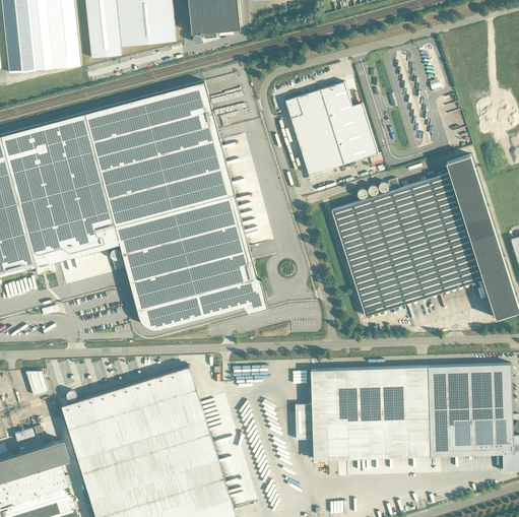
[(79,67),(71,0),(0,0),(8,74),(79,67)]
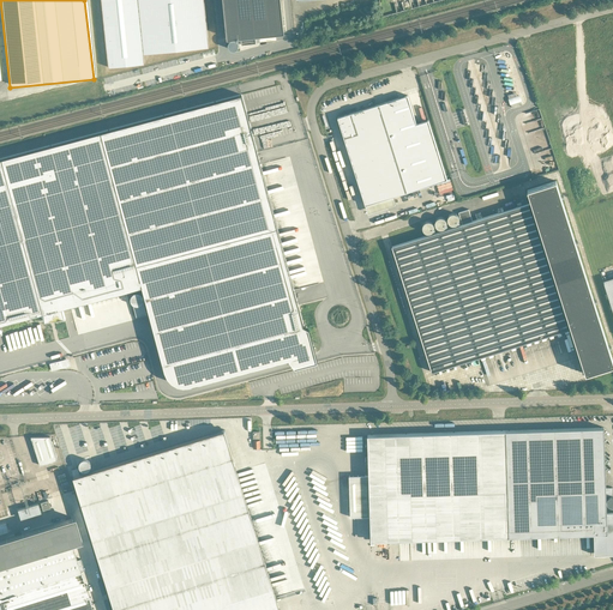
[(208,50),(202,0),(100,0),(108,71),(143,67),(143,58),(208,50)]
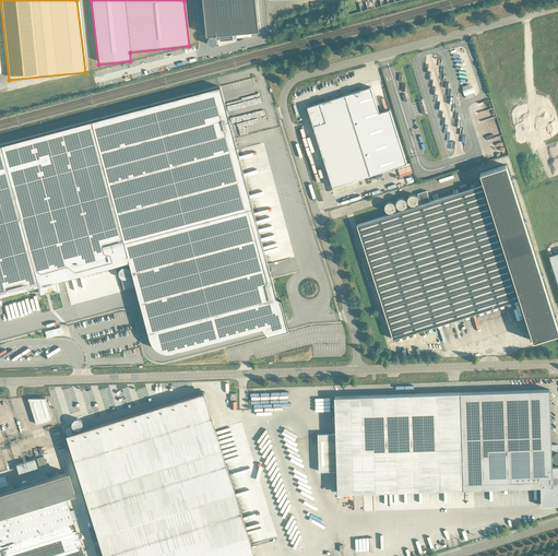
[(201,0),(206,37),(218,36),(218,44),(233,43),(232,35),(258,32),(254,0),(201,0)]
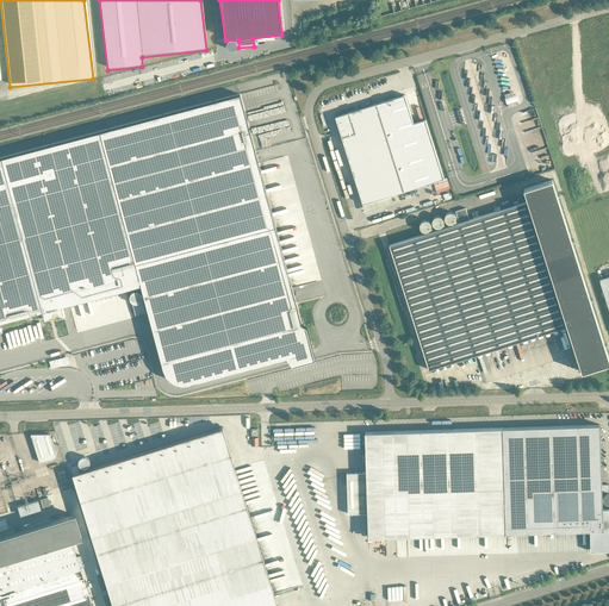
[(390,91),(381,93),(383,100),(392,98),(390,91)]
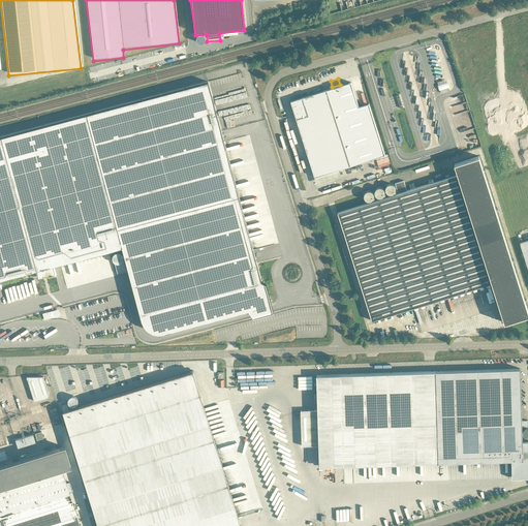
[(442,83),(436,85),(440,96),(448,93),(447,90),(444,91),(442,83)]
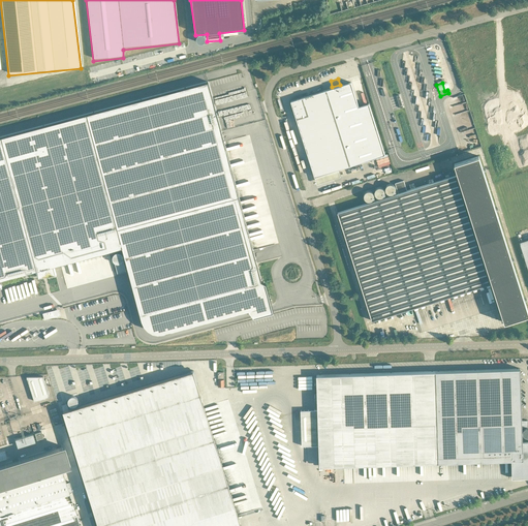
[(260,283),(207,85),(0,140),(0,282),(33,274),(35,276),(38,280),(39,280),(38,276),(44,276),(43,271),(45,270),(48,275),(49,275),(48,270),(52,269),(52,275),(54,278),(55,278),(53,269),(90,258),(122,250),(141,322),(144,328),(147,332),(152,335),(158,336),(163,336),(243,314),(248,313),(253,320),(273,315),(265,286),(260,283)]
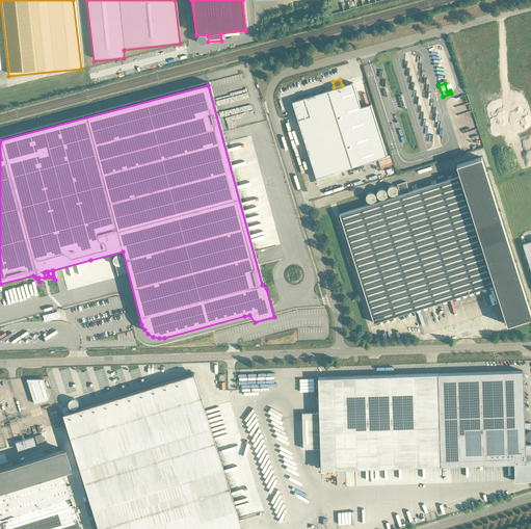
[(387,159),(370,107),(360,110),(352,85),(291,105),(315,181),(316,181),(339,174),(387,159)]
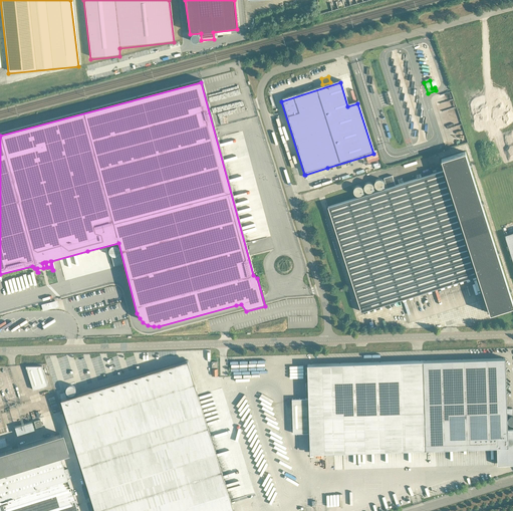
[(512,308),(465,155),(441,163),(444,173),(395,188),(392,179),(382,181),(386,191),(327,209),(360,314),(477,277),(489,316),(512,308)]
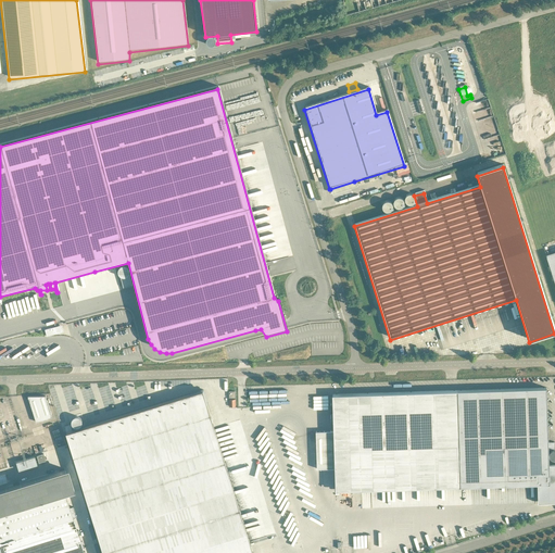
[(554,253),(544,256),(554,289),(554,253)]
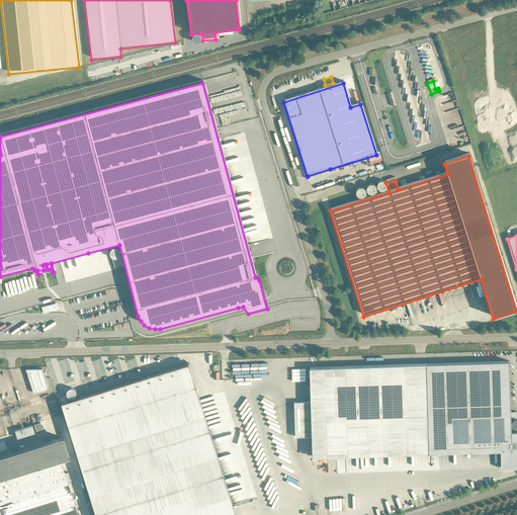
[(122,268),(119,257),(120,256),(120,255),(120,254),(119,253),(119,252),(118,252),(117,251),(116,251),(115,250),(114,250),(113,250),(112,250),(111,251),(111,252),(110,252),(109,253),(109,254),(109,255),(109,256),(109,257),(109,258),(110,259),(111,260),(114,270),(122,268)]
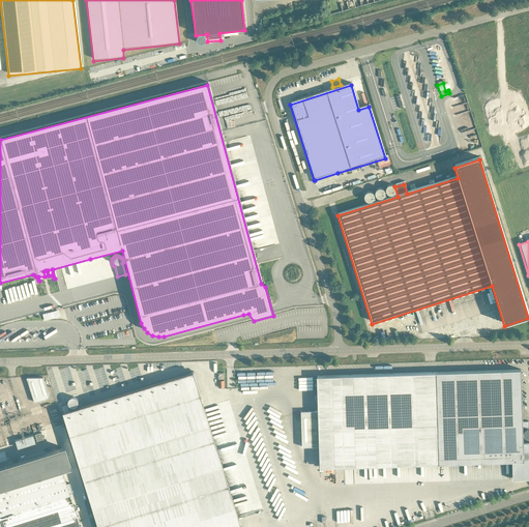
[(208,390),(216,388),(213,373),(204,375),(208,390)]
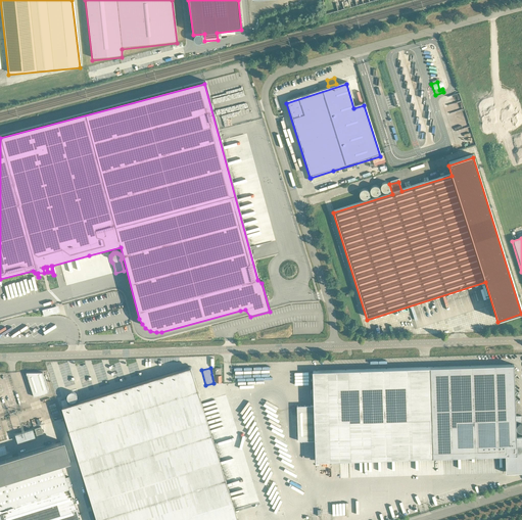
[(521,439),(520,439),(516,440),(515,425),(515,419),(513,368),(429,370),(312,374),(313,408),(296,409),(297,443),(314,443),(315,445),(315,464),(327,463),(327,462),(442,458),(507,456),(507,474),(516,473),(519,473),(519,475),(521,475),(521,439)]
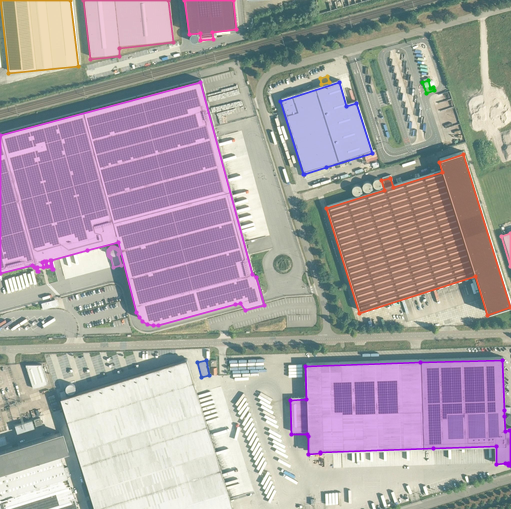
[(64,393),(58,395),(93,508),(231,508),(194,388),(193,385),(192,384),(193,383),(190,374),(186,361),(174,365),(116,383),(66,398),(64,393)]
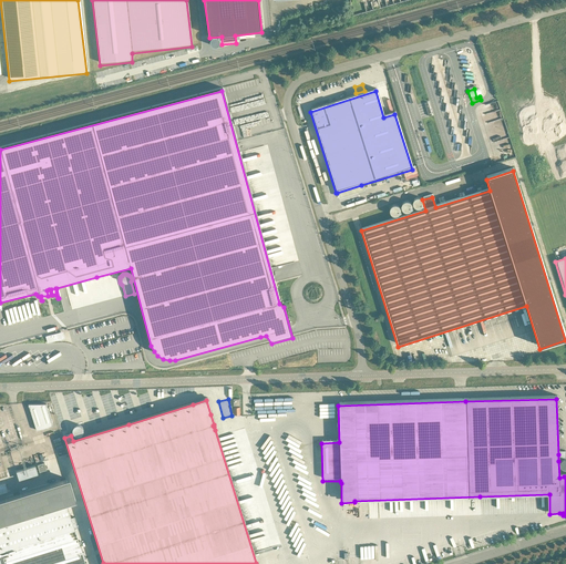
[(35,433),(52,428),(45,407),(28,407),(35,433)]
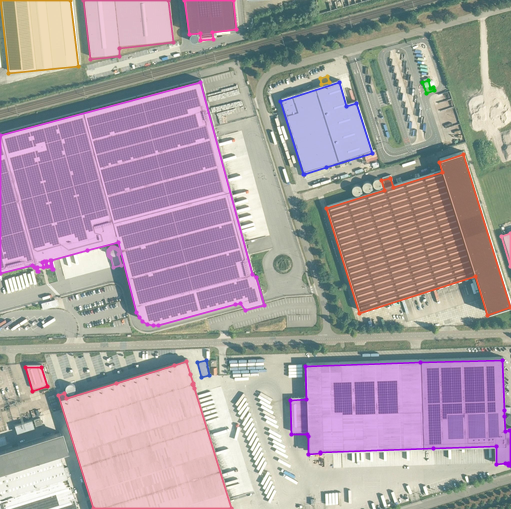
[(53,404),(60,403),(57,393),(50,395),(53,404)]
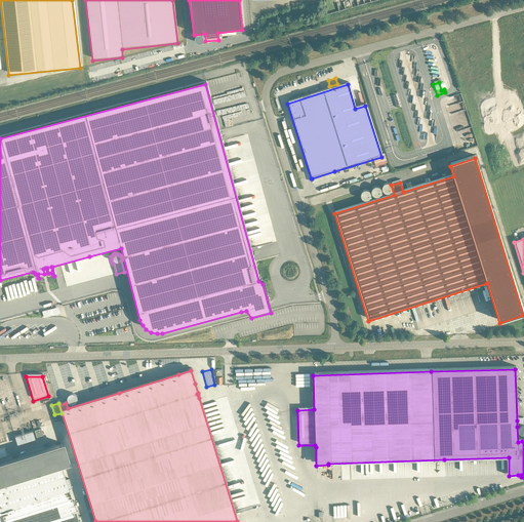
[(42,437),(40,431),(34,433),(36,439),(42,437)]
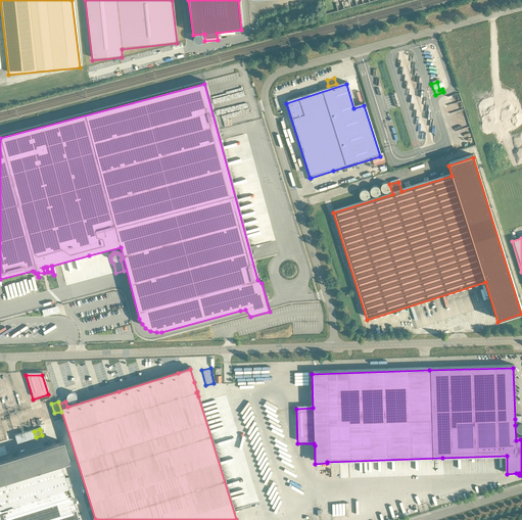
[(34,440),(32,432),(13,437),(16,445),(34,440)]
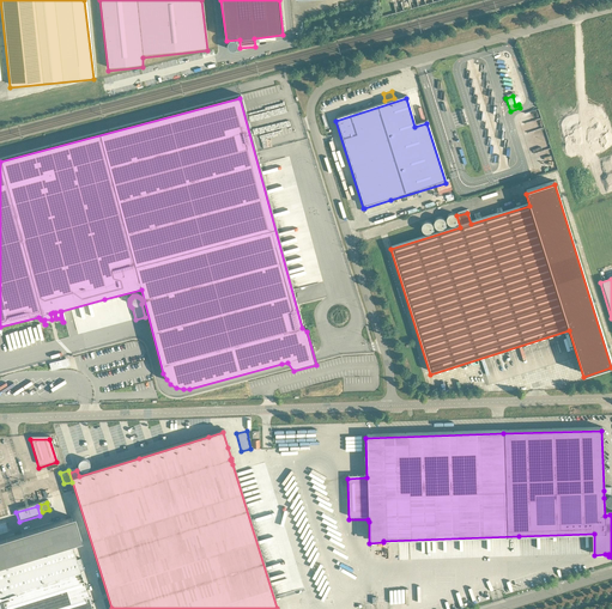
[(90,608),(79,573),(83,572),(79,561),(76,562),(71,546),(78,543),(71,519),(0,541),(0,608),(90,608)]
